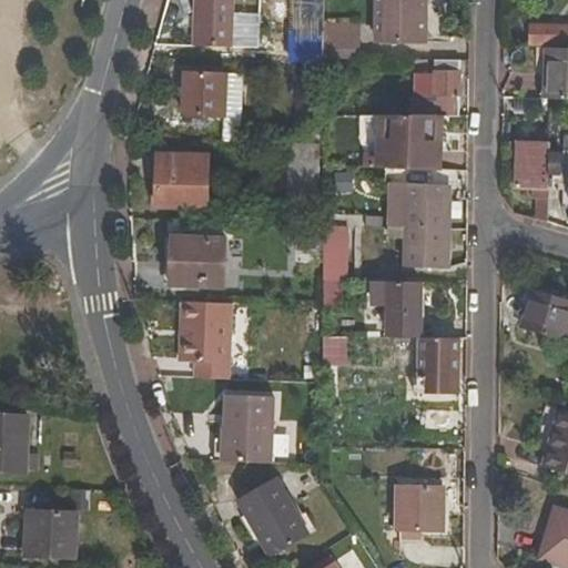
[(195,0),(194,46),(232,47),(233,0),(195,0)]
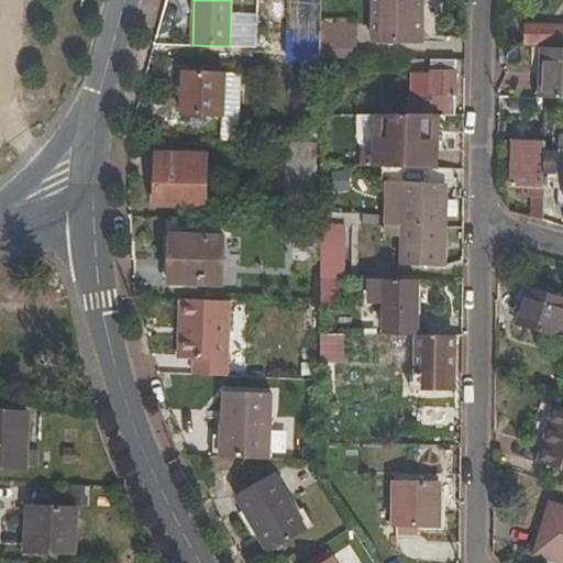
[(322,0),(300,0),(301,46),(295,46),(295,63),(298,63),(322,64),(322,58),(322,0)]
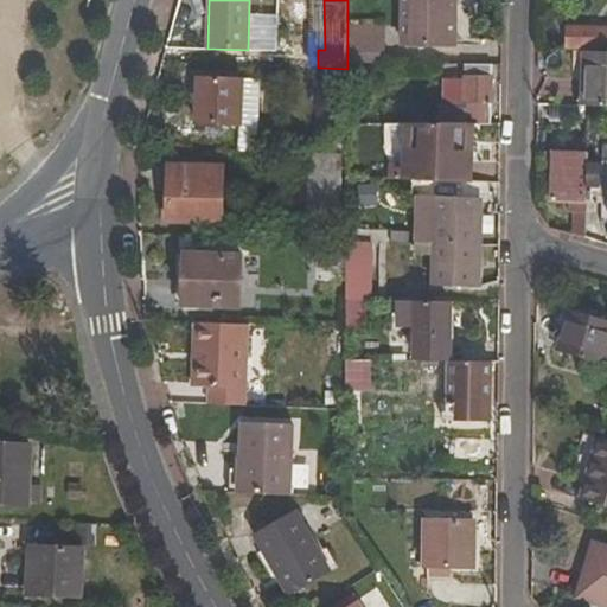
[(457,53),(457,32),(457,0),(403,0),(403,31),(432,31),(432,53),(457,53)]
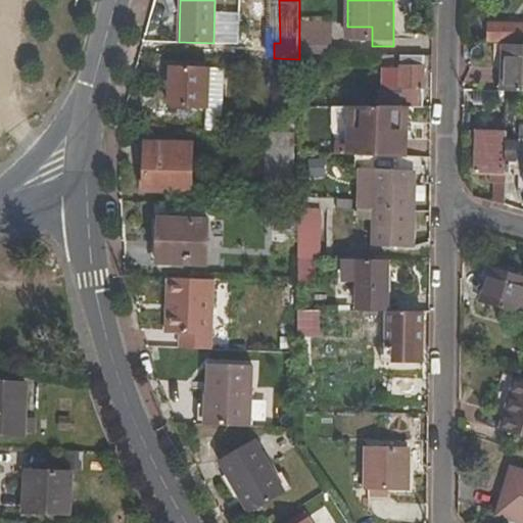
[(487,41),(522,42),(522,24),(488,21),(487,41)]
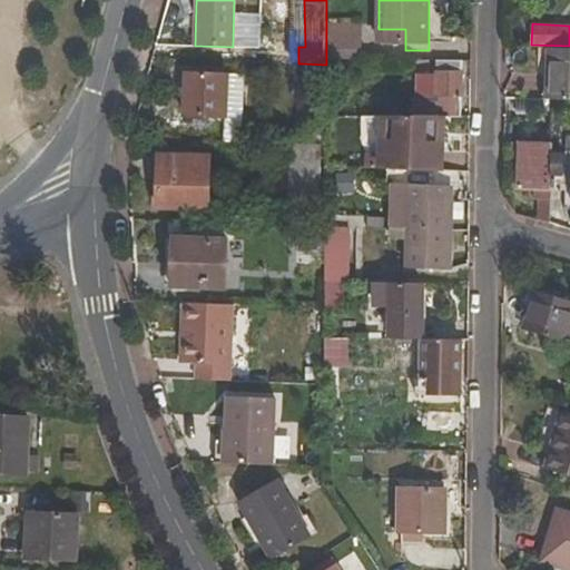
[(569,49),(548,48),(546,100),(552,100),(569,101),(569,49)]
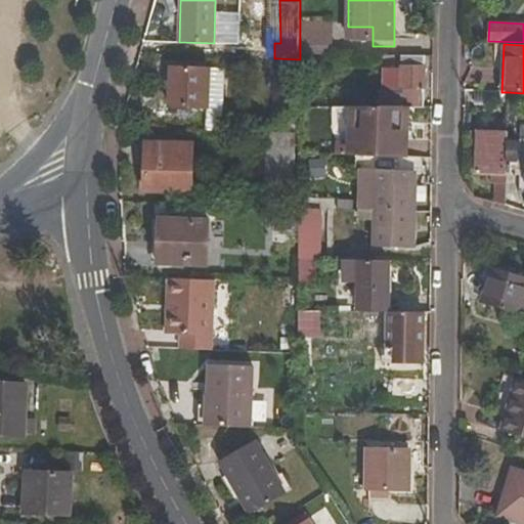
[(383,91),(380,91),(380,106),(381,106),(407,106),(425,106),(426,56),(401,55),(401,68),(383,68),(383,91)]
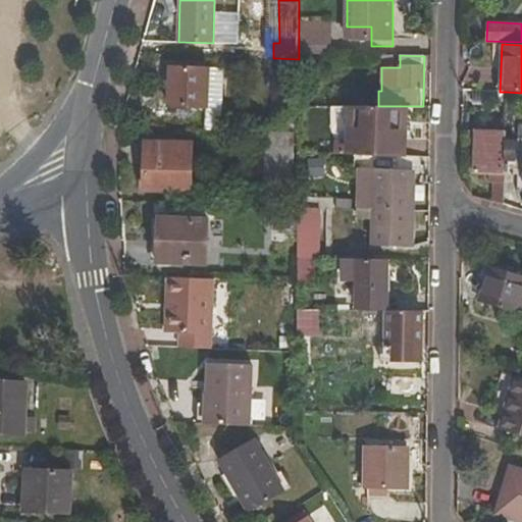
[(276,58),(275,94),(299,95),(299,59),(276,58)]
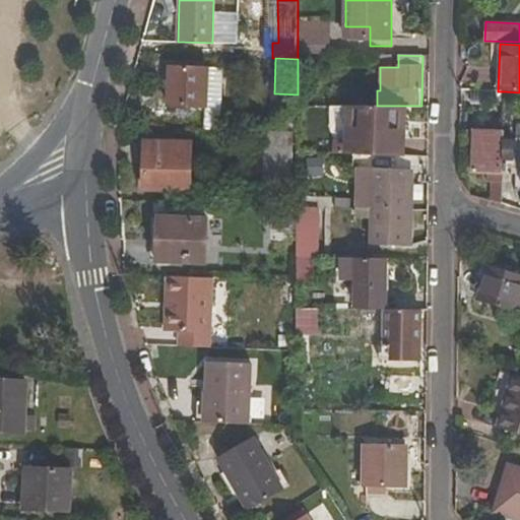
[(168,105),(206,107),(208,69),(170,67),(168,105)]
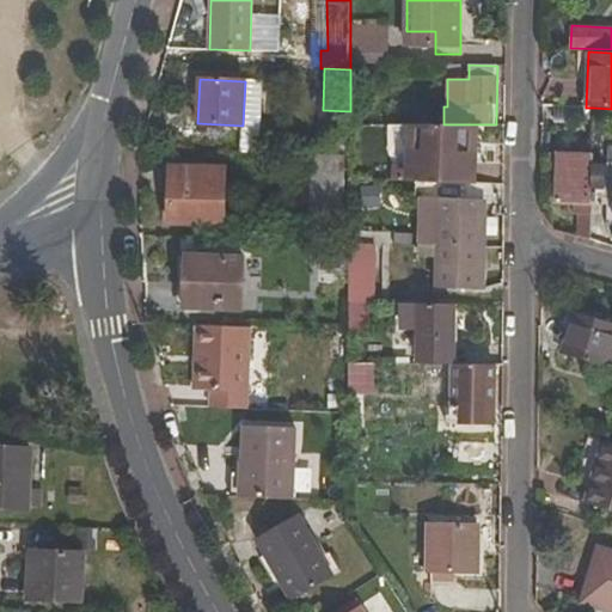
[(416,124),(415,184),(467,184),(467,158),(475,158),(476,124),(445,124),(416,124)]
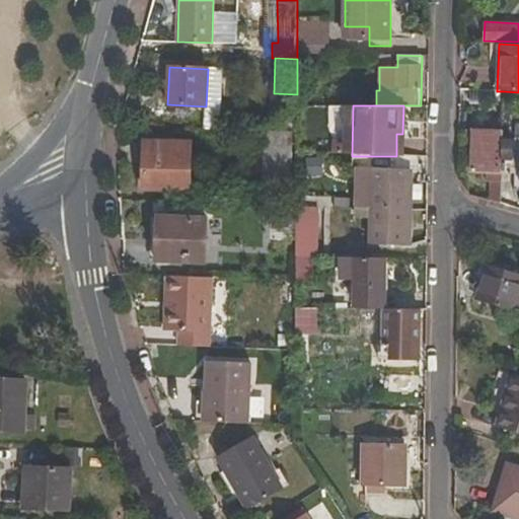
[(297,109),(264,108),(263,131),(264,131),(293,132),(297,132),(297,109)]
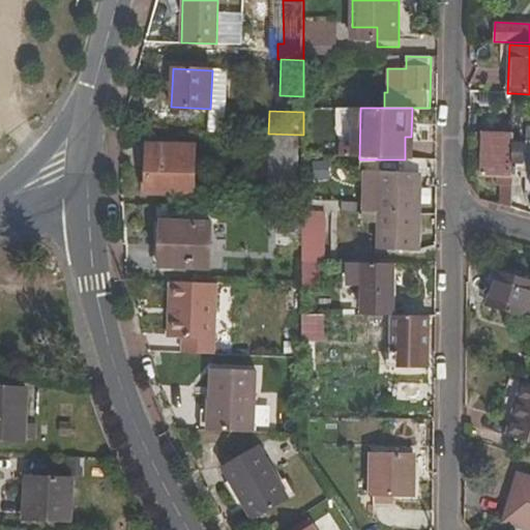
[(482,130),(481,176),(511,178),(512,133),(482,130)]
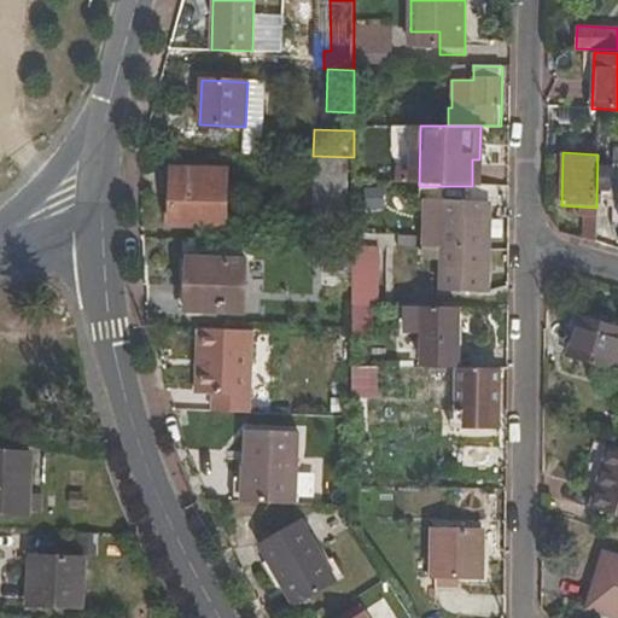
[(349,157),(314,156),(314,172),(299,172),(298,199),(303,199),(302,217),(348,219),(349,157)]
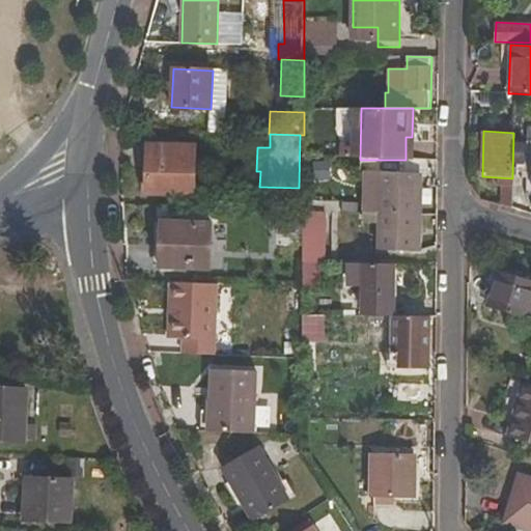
[(146,193),(194,194),(195,146),(147,145),(146,193)]
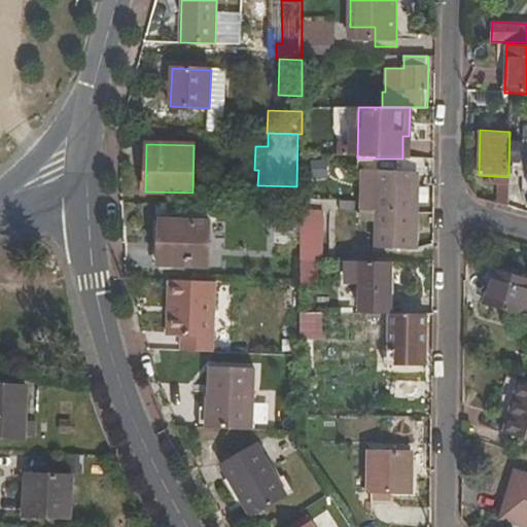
[(376,248),(414,249),(416,172),(379,171),(376,248)]
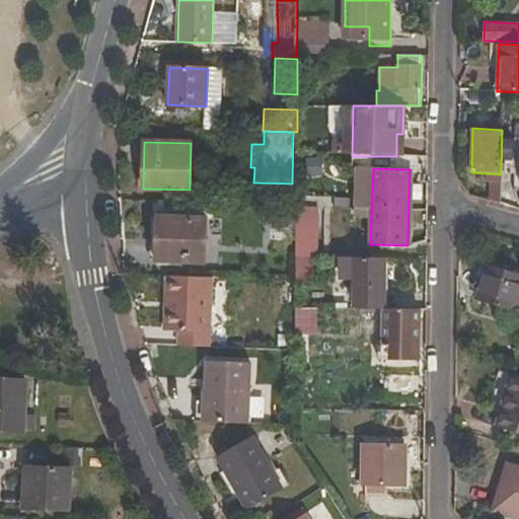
[(355,218),(368,219),(371,195),(358,193),(355,218)]
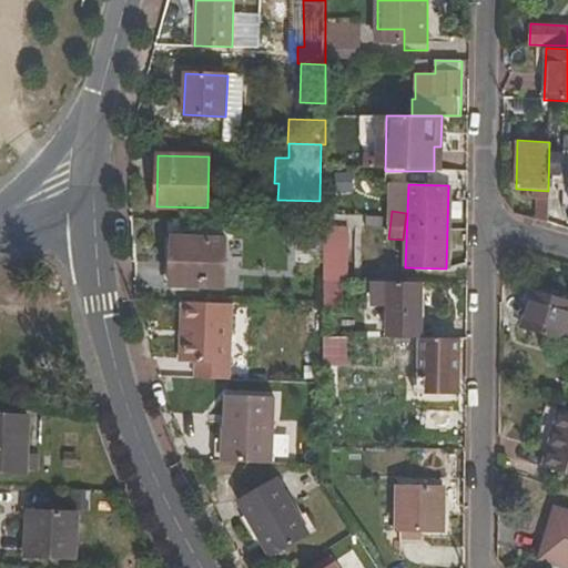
[(344,262),(344,226),(324,226),(324,281),(347,281),(347,262),(344,262)]
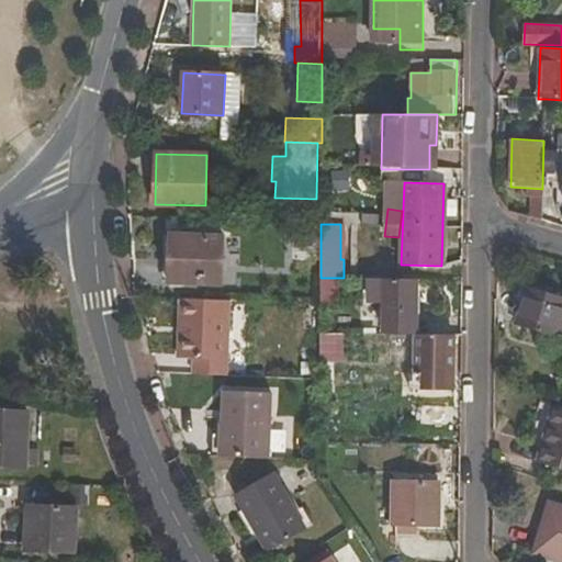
[(180,281),(227,282),(229,235),(181,233),(180,281)]
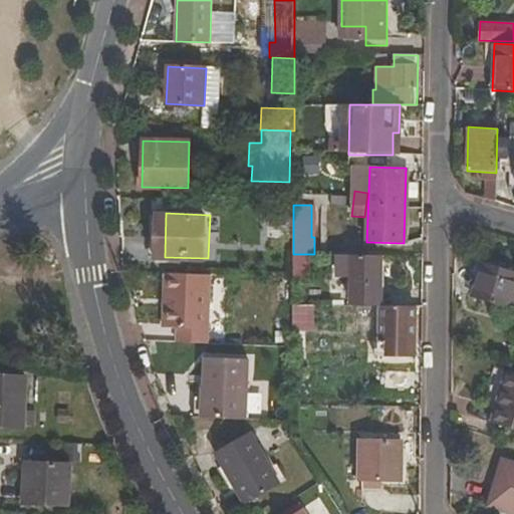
[(383,256),(338,255),(337,275),(351,276),(350,304),(378,305),(382,305),(383,256)]
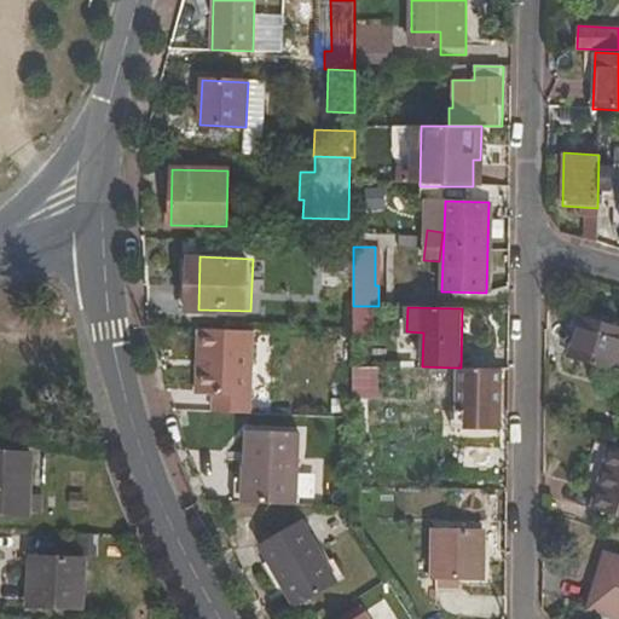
[(571,358),(617,370),(618,362),(618,325),(583,316),(571,358)]
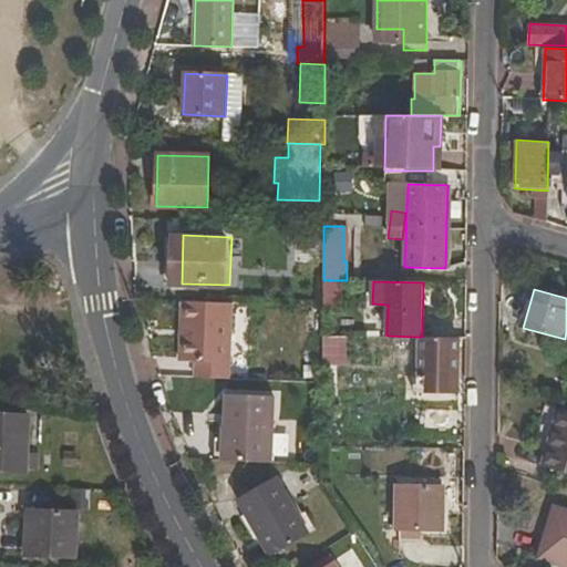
[(183,301),(182,325),(184,325),(182,360),(196,361),(196,379),(229,380),(233,303),(183,301)]
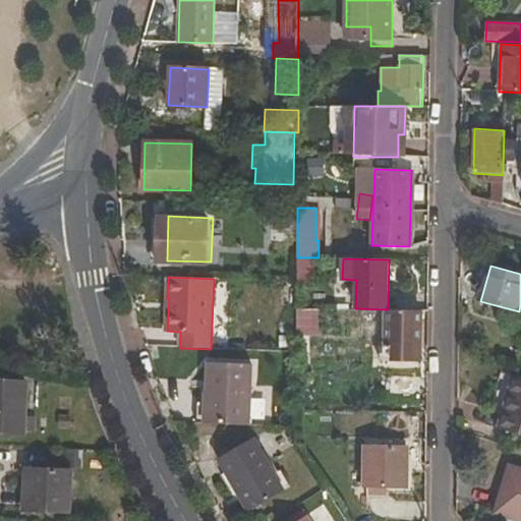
[(388,309),(384,309),(383,361),(421,361),(423,310),(388,309)]
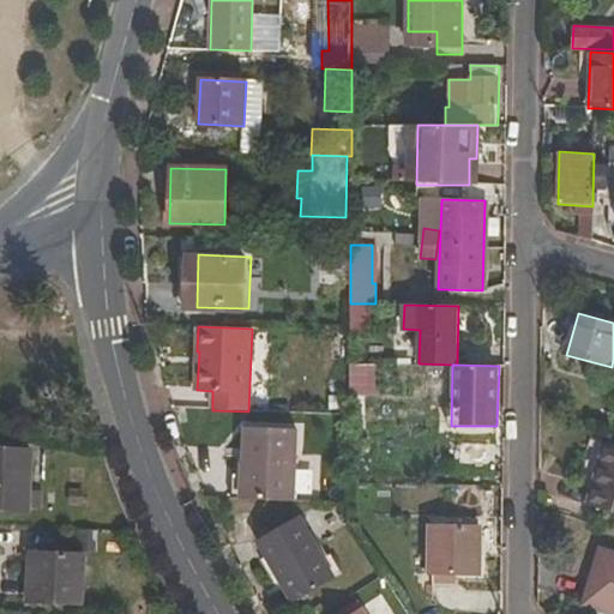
[(241,500),(295,501),(298,429),(245,428),(241,500)]
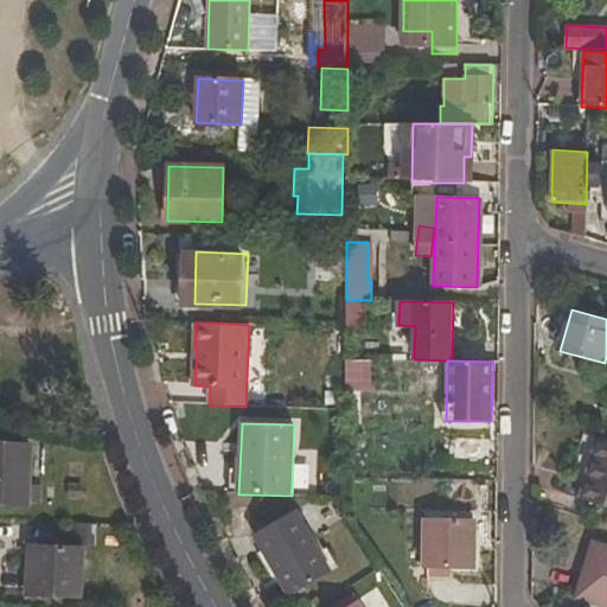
[(581,497),(606,504),(606,440),(599,438),(581,497)]
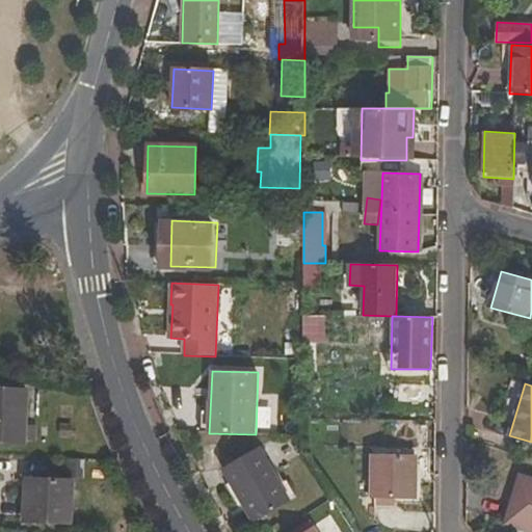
[(0,440),(25,442),(28,391),(0,389),(0,440)]
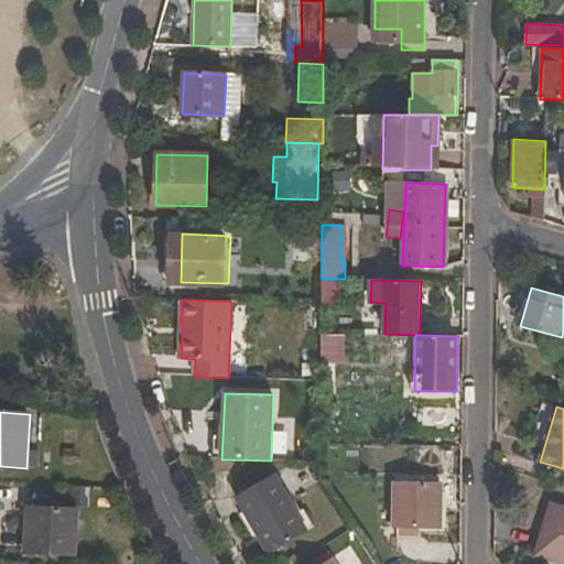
[(232,494),(268,551),(304,528),(269,472),(232,494)]
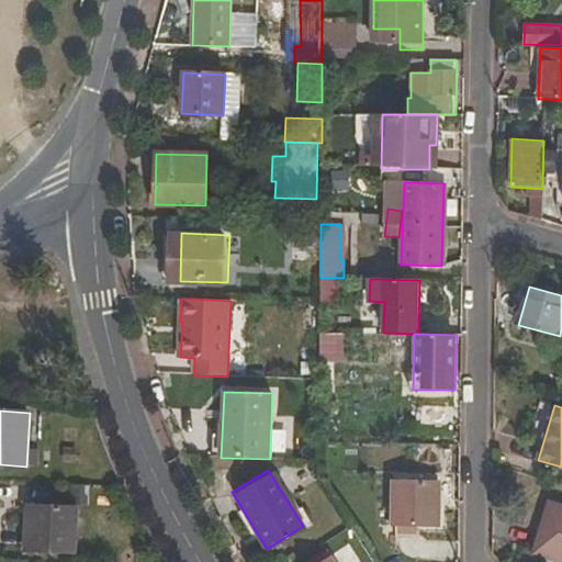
[(395,524),(439,525),(440,484),(394,483),(395,524)]
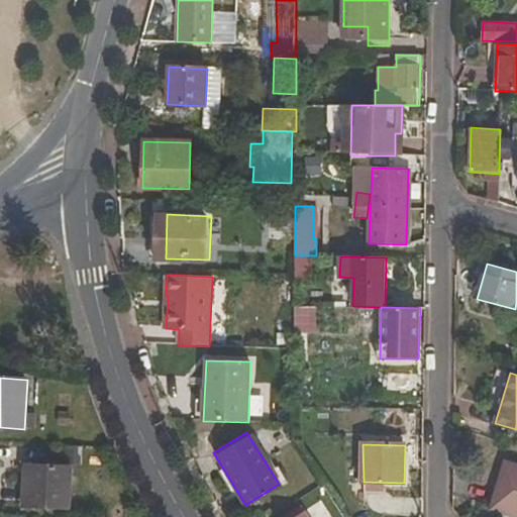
[(65,461),(81,463),(83,447),(67,445),(65,461)]
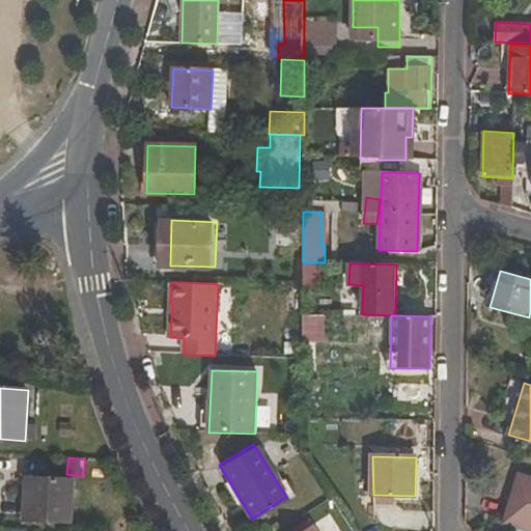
[(50,476),(51,460),(2,458),(1,483),(23,484),(24,474),(50,476)]
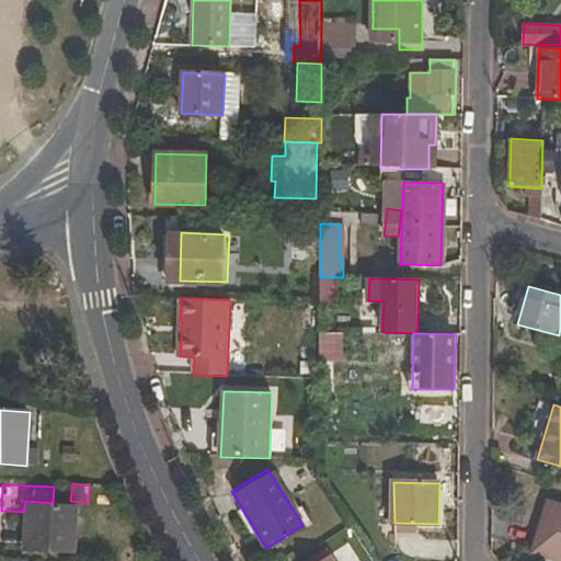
[(26,548),(77,551),(78,507),(29,504),(26,548)]
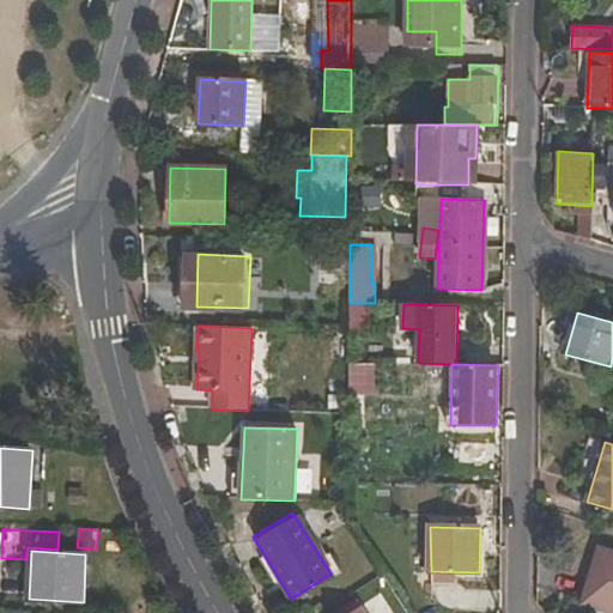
[(586,604),(612,611),(612,553),(600,551),(586,604)]
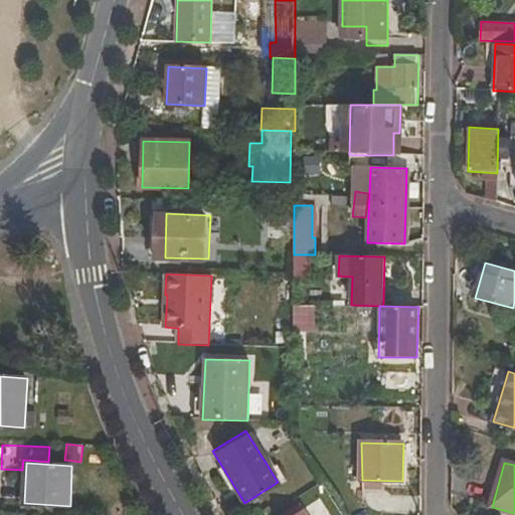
[(309,514),(303,506),(290,514),(309,514)]
